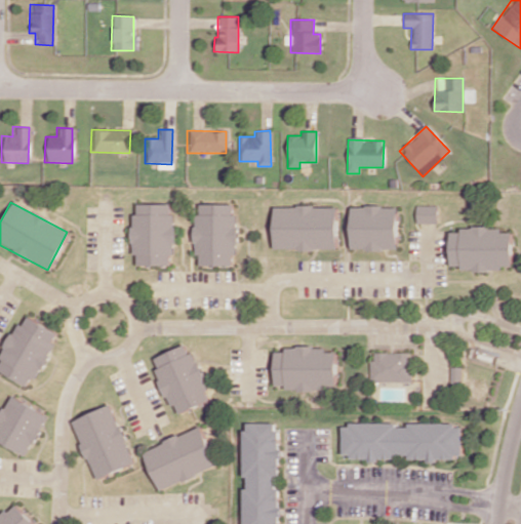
[(168,204),(130,204),(130,255),(133,255),(133,266),(171,266),(172,214),(168,214),(168,204)]
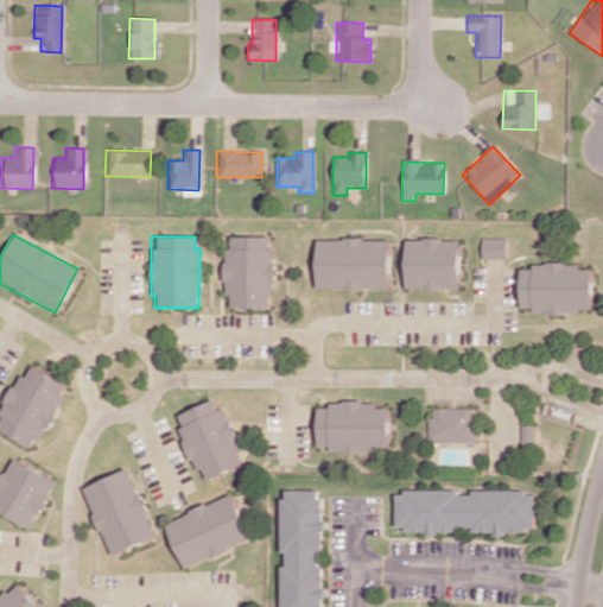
[(228,308),(267,309),(267,297),(272,297),(272,236),(228,236),(228,250),(222,250),(222,296),(228,297),(228,308)]
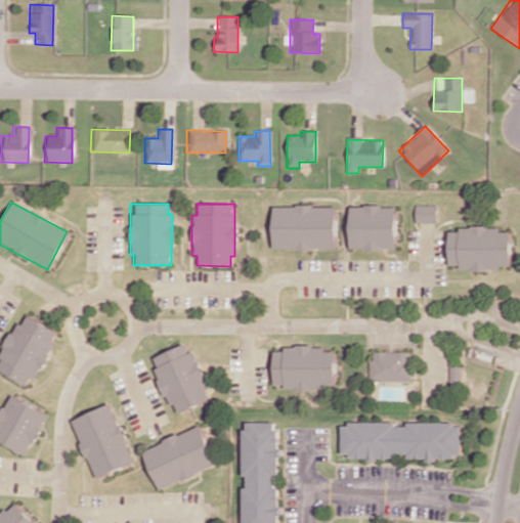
[(413,223),(433,223),(434,206),(414,206),(413,223)]
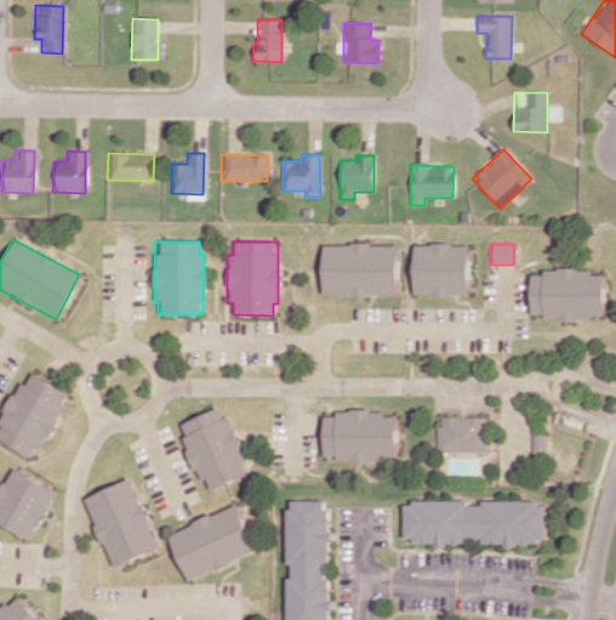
[(398,245),(323,245),(321,295),(398,296),(398,245)]
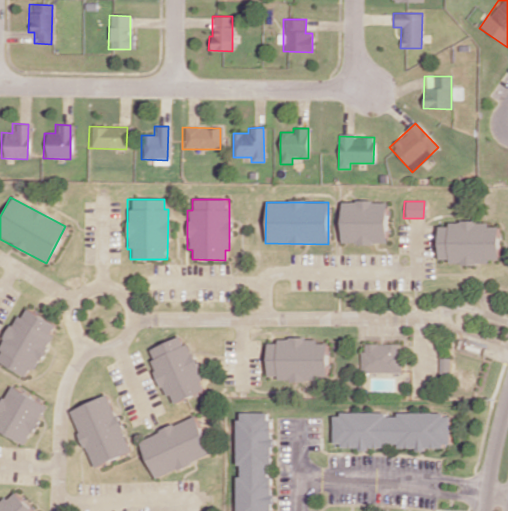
[(386,202),(341,202),(341,244),(386,244),(386,202)]
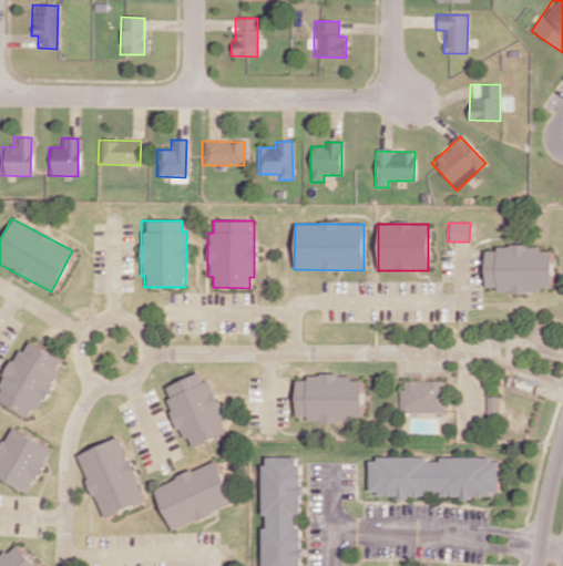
[(483,247),(484,288),(494,288),(494,291),(550,291),(550,251),(538,251),(538,247),(483,247)]
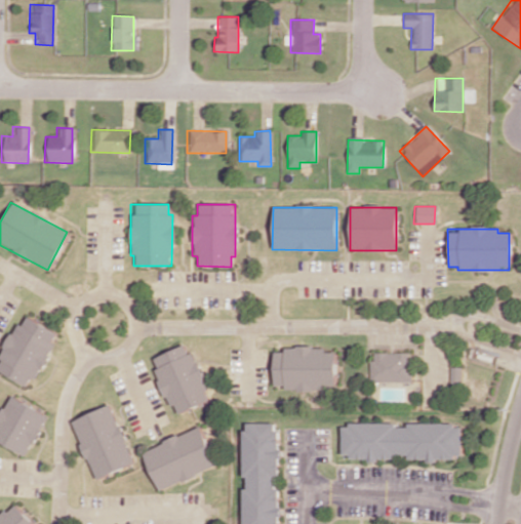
[(0,373),(28,389),(50,345),(48,344),(53,332),(24,317),(18,326),(14,323),(0,350),(0,373)]
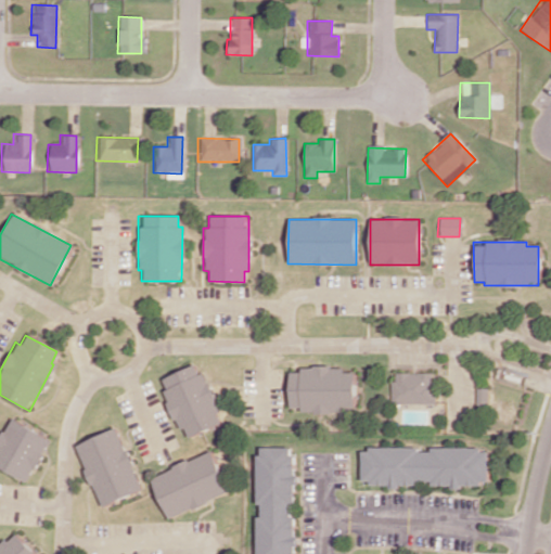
[(220,425),(216,413),(217,412),(200,363),(157,378),(177,430),(183,428),(187,438),(220,425)]
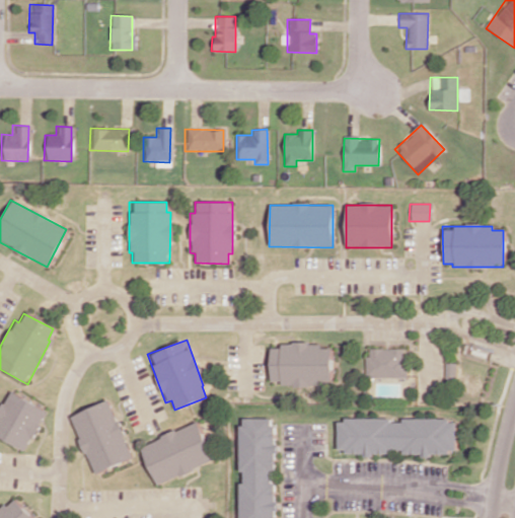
[(330,348),(319,348),(319,344),(280,343),(280,348),(271,348),(271,385),(319,385),(319,382),(330,382),(330,348)]
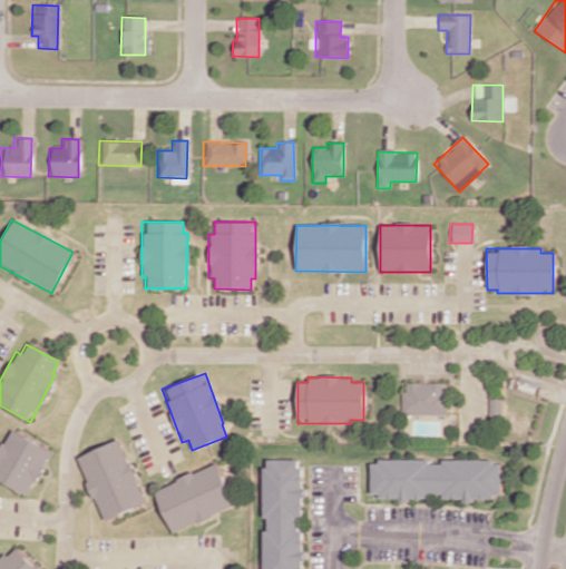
[(443,414),(442,382),(403,383),(403,392),(399,392),(399,415),(443,414)]
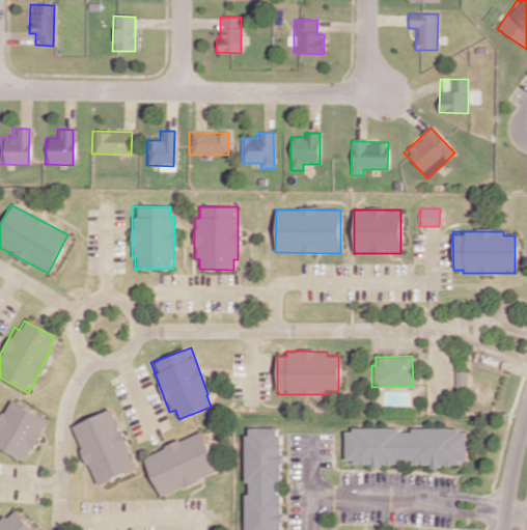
[(0,448),(24,462),(46,420),(7,400),(0,414),(0,448)]
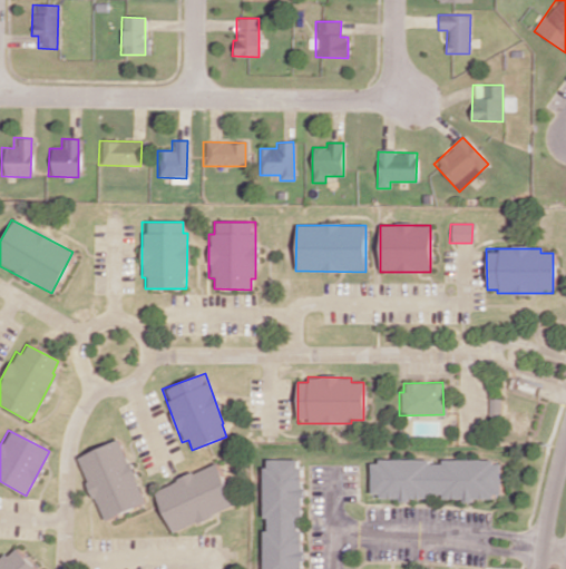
[(145,503),(118,440),(76,457),(101,521),(145,503)]
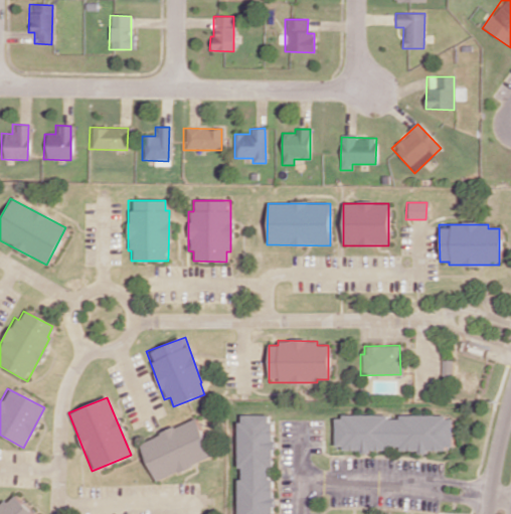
[(272,513),(273,415),(238,415),(237,513),(272,513)]
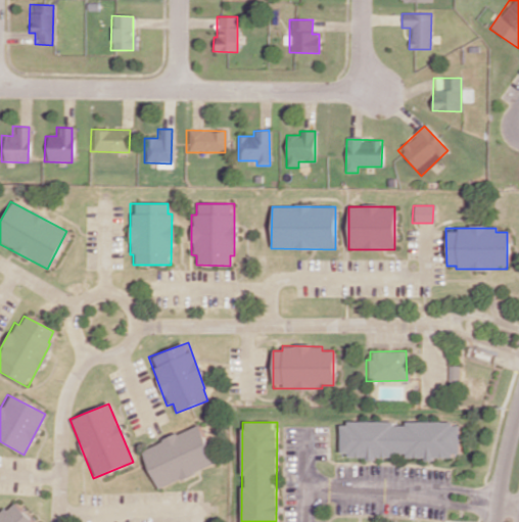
[(405,457),(405,459),(458,458),(458,423),(391,424),(391,422),(339,423),(340,458),(405,457)]
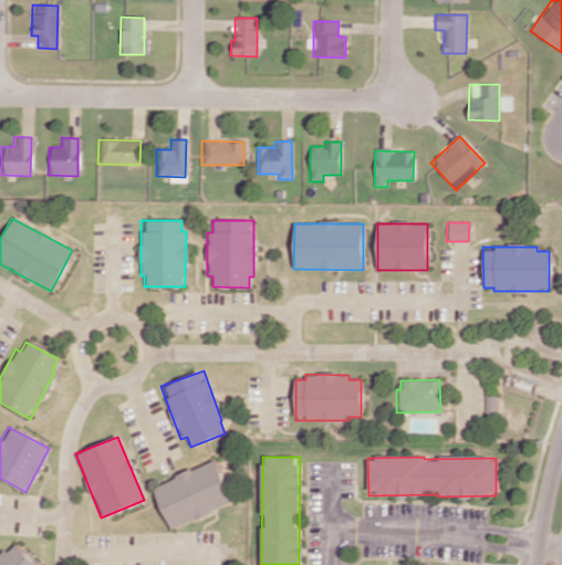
[(153,487),(170,530),(233,503),(216,460),(153,487)]
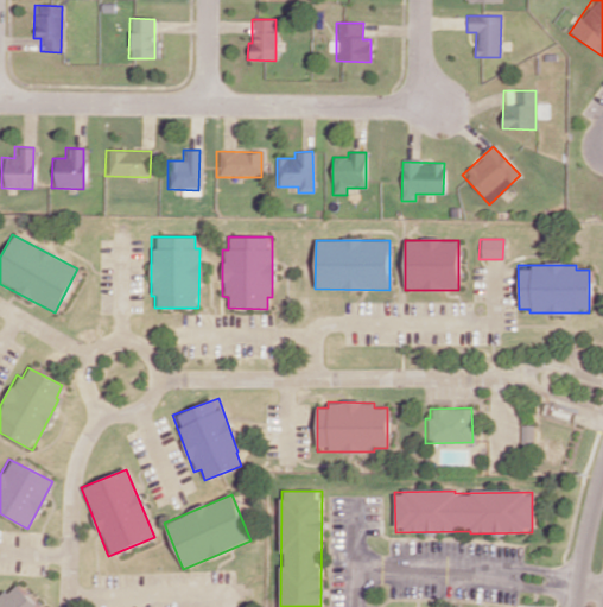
[(37,606),(13,582),(0,595),(0,606),(37,606)]
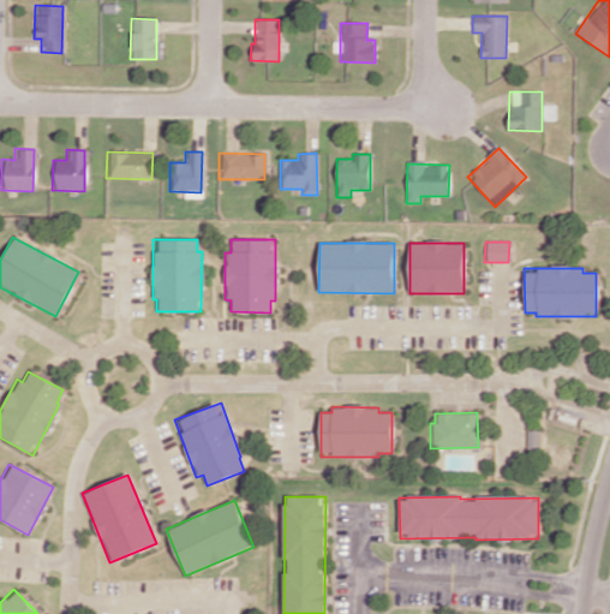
All buildings are outlined.
